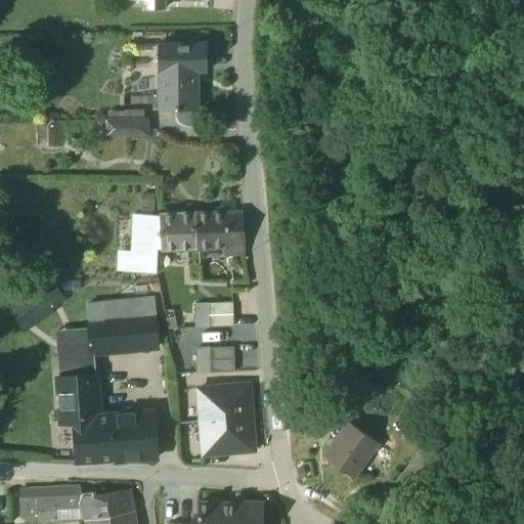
[(145,0),(146,9),(165,9),(164,0),(145,0)]
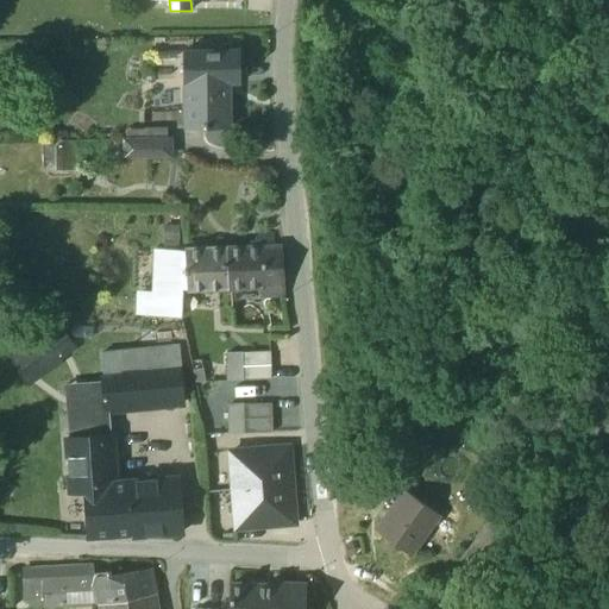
[(187,127),(227,126),(227,96),(220,96),(220,82),(239,82),(239,51),(184,51),(184,76),(187,76),(187,127)]
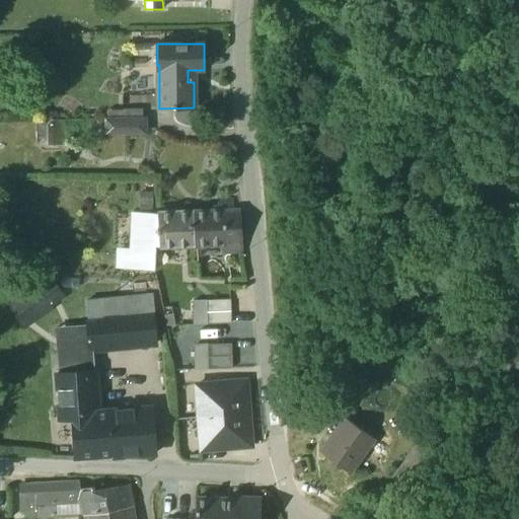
[(107,120),(142,119),(142,108),(123,108),(123,110),(107,110),(107,120)]
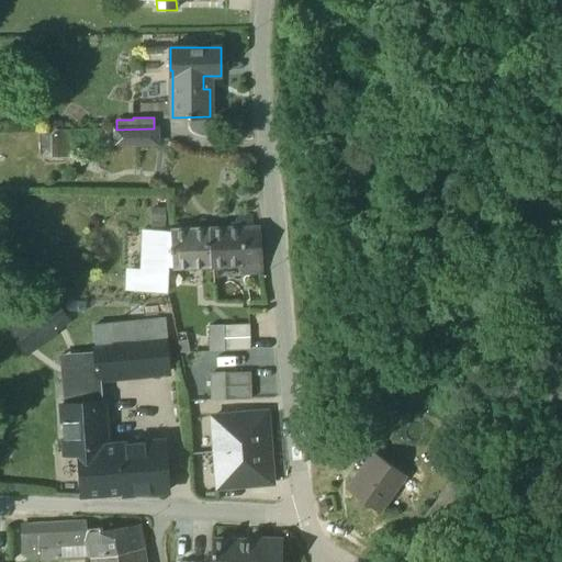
[(116,130),(116,145),(156,145),(156,128),(154,128),(116,130)]
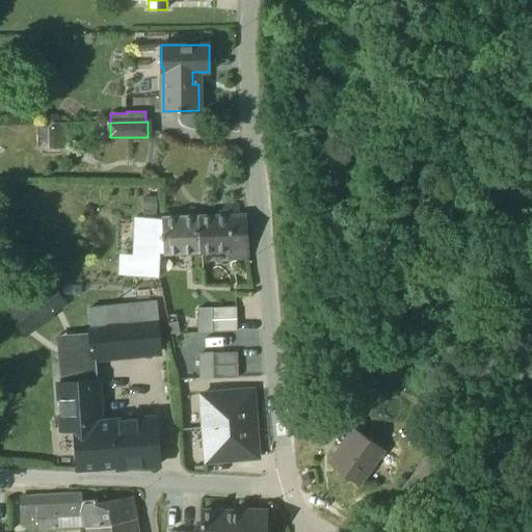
[(65,149),(65,124),(52,124),(48,128),(49,150),(65,149)]
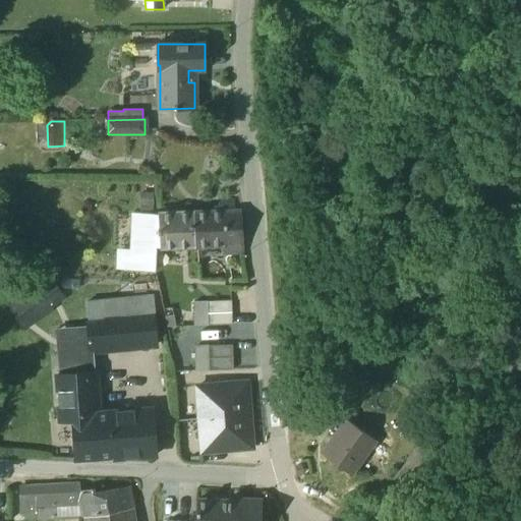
[(153,207),(152,192),(139,192),(139,208),(153,207)]
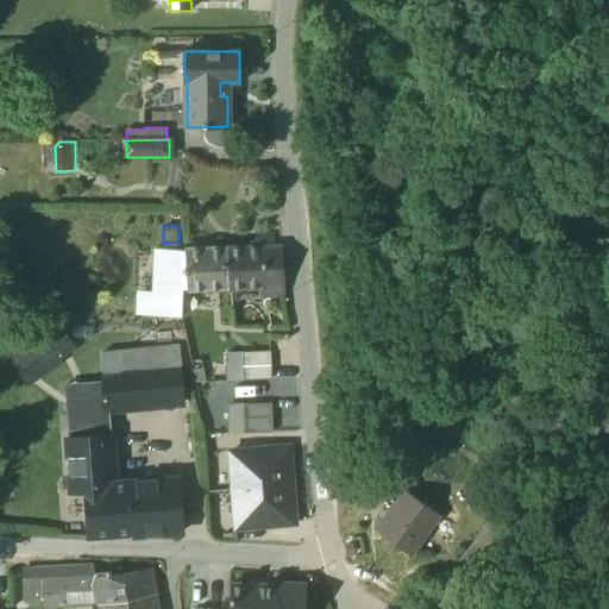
[(280,245),(243,246),(245,288),(262,287),(263,296),(283,295),(280,245)]
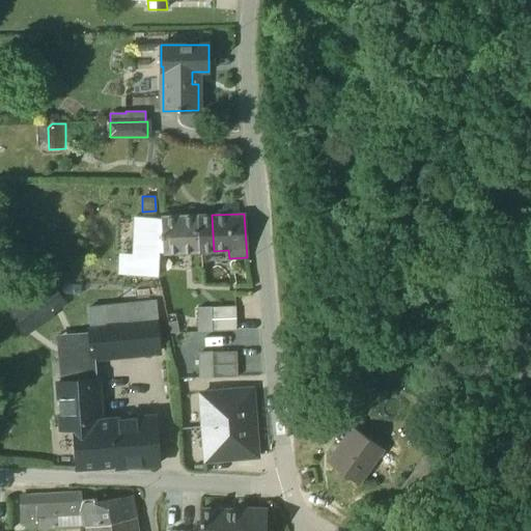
[(162,217),(162,218),(163,233),(171,233),(171,254),(214,251),(212,215),(162,217)]
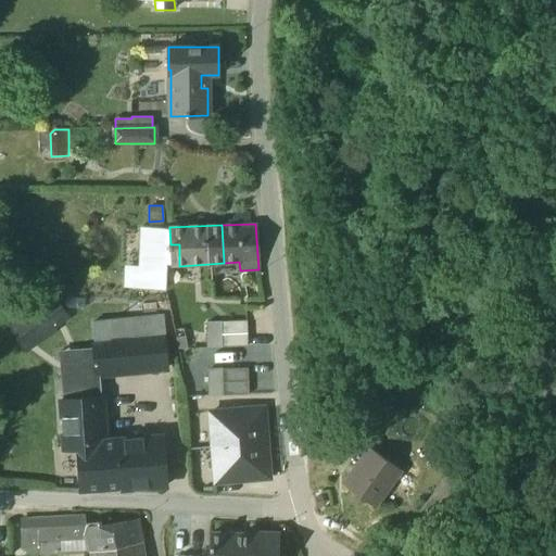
[(171,265),(171,244),(169,228),(142,230),(140,266),(139,286),(169,288),(171,265)]
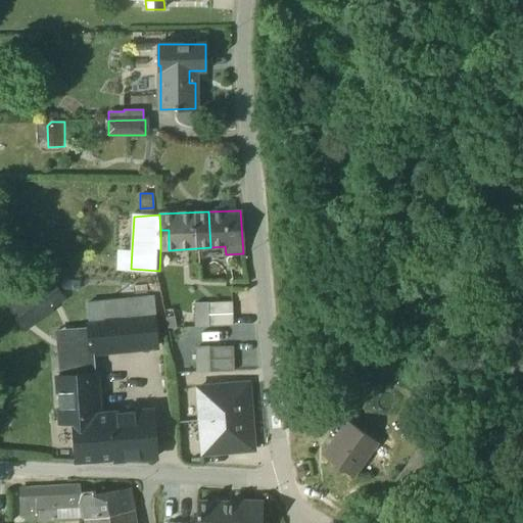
[(169,230),(160,230),(160,249),(169,250),(169,230)]
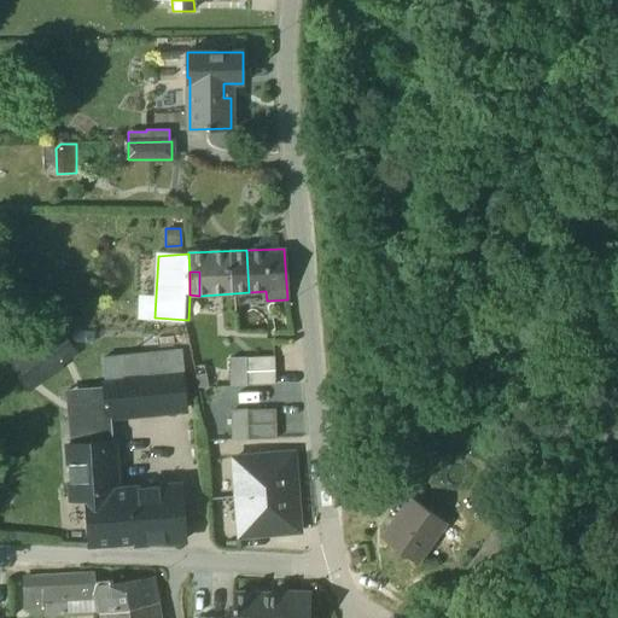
[(155,318),(156,296),(138,295),(138,318),(155,318)]
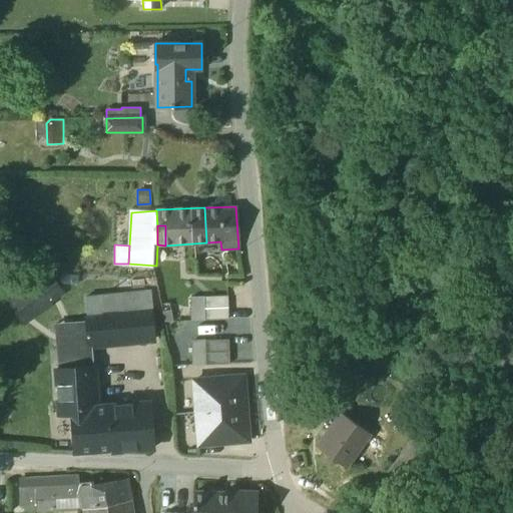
[(38,283),(51,303),(63,294),(51,275),(38,283)]
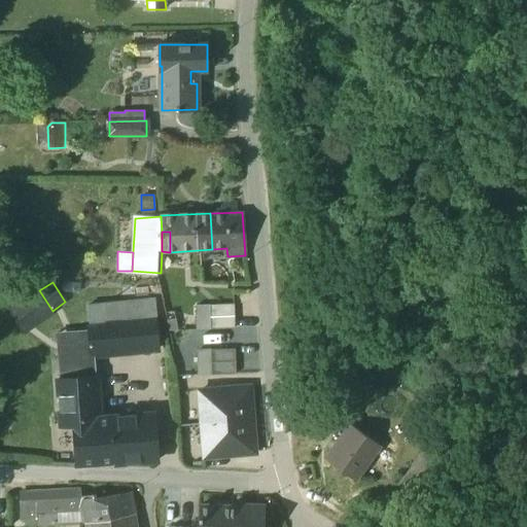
[(39,290),(38,289),(7,309),(24,334),(55,314),(53,311),(39,290)]
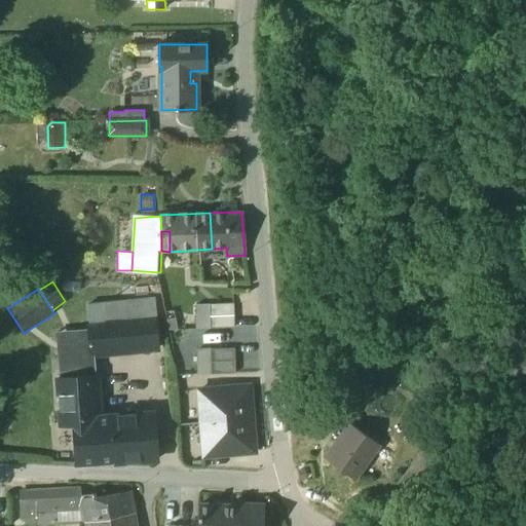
[(90,325),(135,320),(153,317),(151,298),(88,303),(90,325)]
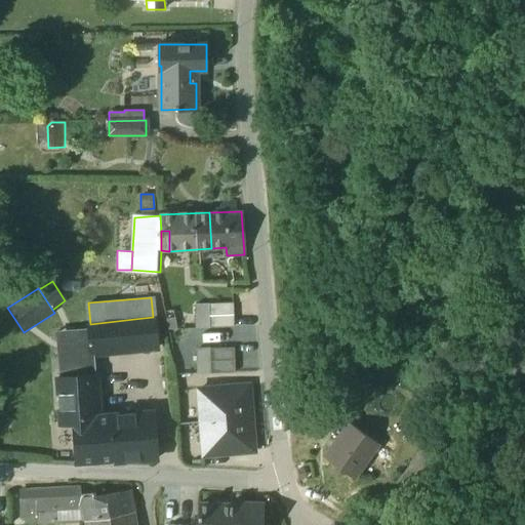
[(208,304),(208,305),(209,327),(209,328),(233,327),(233,304),(208,304)]
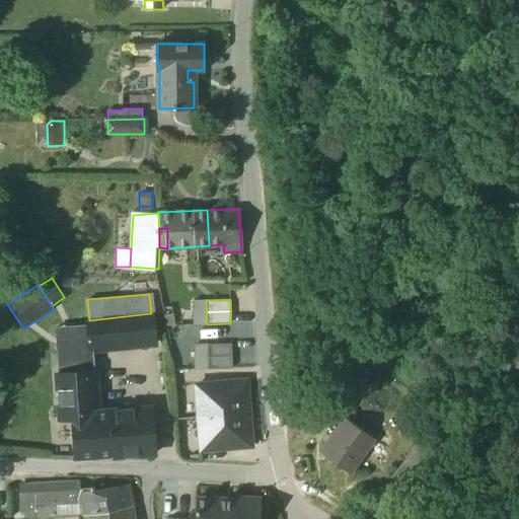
[(194,324),(207,323),(206,301),(194,301),(194,324)]
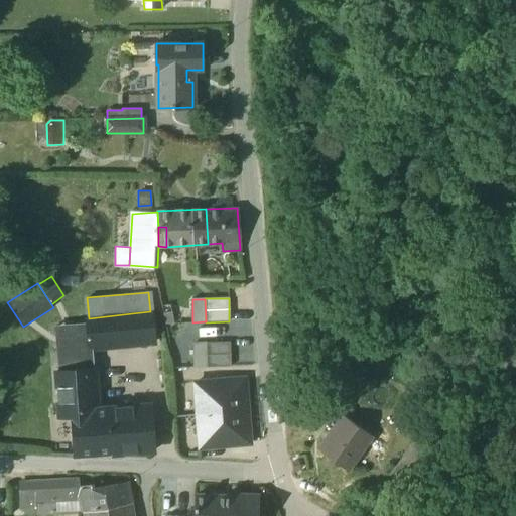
[(153,340),(150,311),(132,313),(135,341),(153,340)]
